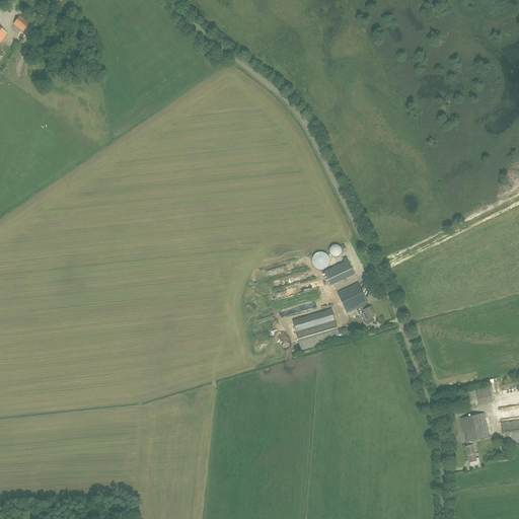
[(49,0),(39,7),(44,14),(56,7),(51,0),(49,0)]
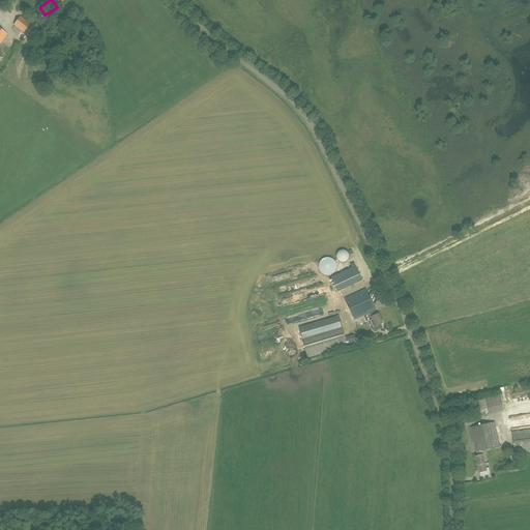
[(13,25),(24,32),(30,24),(20,17),(13,25)]
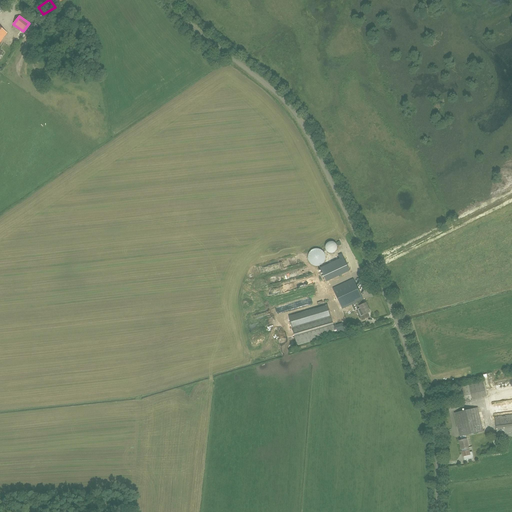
[(335,250),(331,241),(323,244),(327,254),(335,250)]
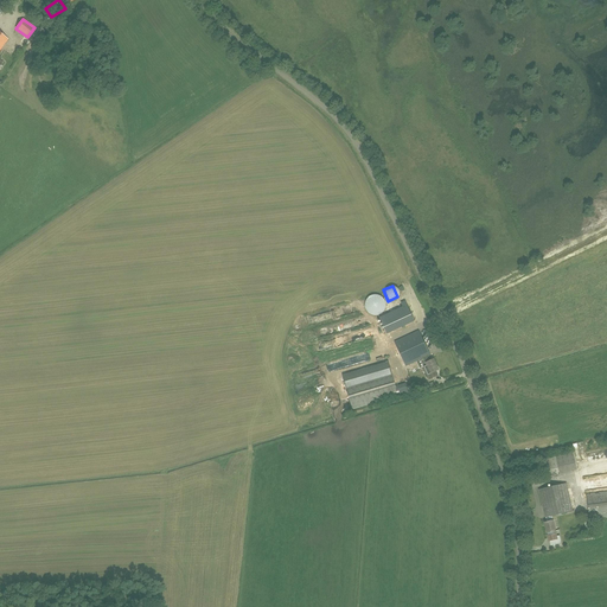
[(385,308),(385,306),(385,305),(385,302),(384,300),(383,299),(381,296),(379,296),(378,295),(376,295),(375,295),(372,295),(370,296),(368,299),(365,301),(365,304),(365,306),(365,307),(366,311),(368,311),(369,313),(371,314),(371,315),(374,315),(376,315),(378,315),(379,315),(381,314),(383,312),(384,312),(385,310),(385,308)]
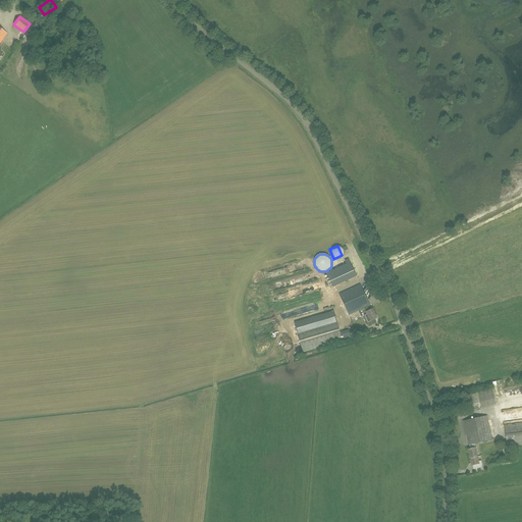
[(345,264),(323,273),(329,288),(354,277),(347,259),(343,261),(345,264)]
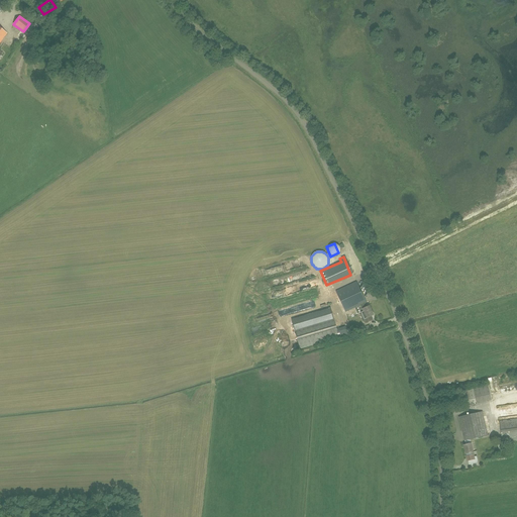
[(360,313),(363,317),(366,323),(373,320),(371,316),(374,315),(370,306),(368,307),(366,303),(367,302),(356,282),(336,292),(345,312),(358,306),(362,312),(360,313)]
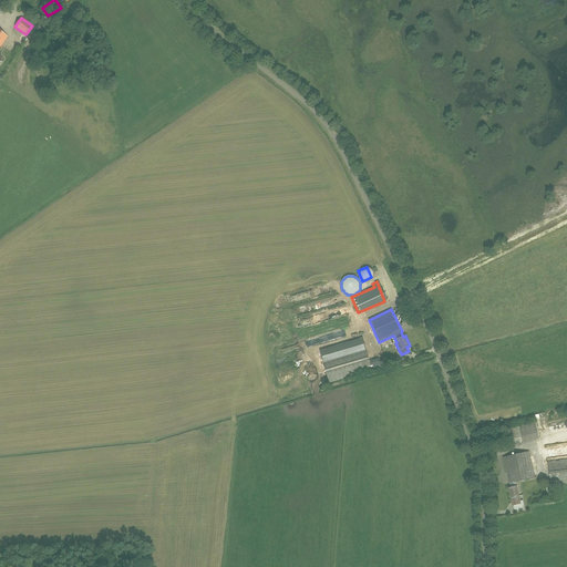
[(329,382),(372,370),(363,339),(320,351),(329,382)]
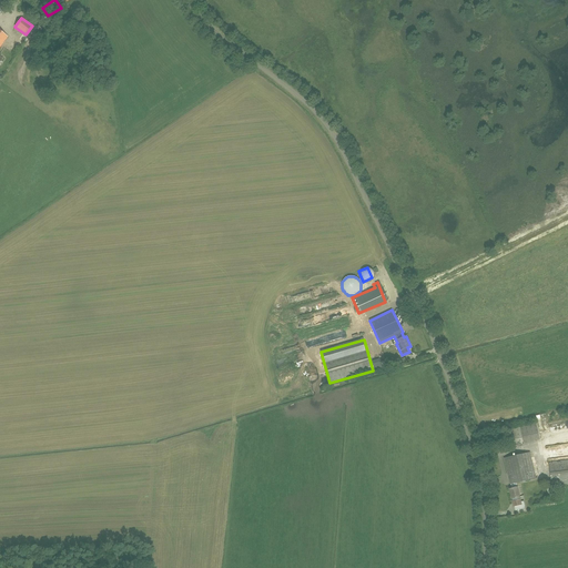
[(516,483),(536,478),(530,453),(504,458),(510,485),(511,485),(513,488),(509,489),(511,499),(513,499),(513,500),(514,506),(516,506),(517,510),(525,509),(524,501),(520,501),(520,499),(519,499),(519,497),(517,487),(516,483)]
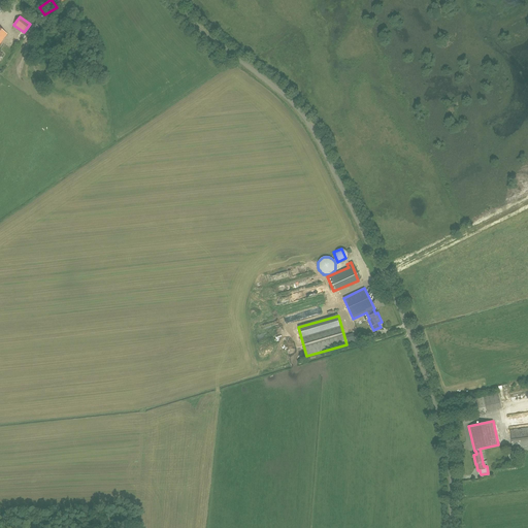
[(527,428),(510,430),(514,452),(527,449),(527,428)]
